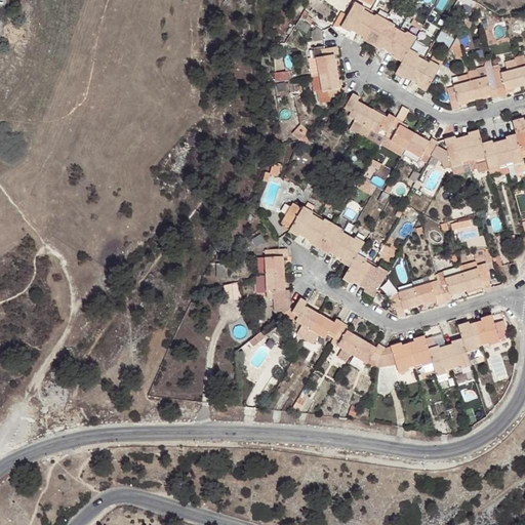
[(332,26),(339,27),(350,32),(351,31),(362,37),(361,40),(379,49),(380,48),(393,54),(392,57),(401,63),(395,74),(404,79),(405,77),(417,84),(415,86),(426,91),(440,67),(430,61),(429,63),(417,56),(418,54),(409,49),(415,37),(406,32),(405,33),(393,27),(394,25),(375,13),(374,15),(362,9),(363,7),(354,2),(346,16),(339,12),(332,26)]
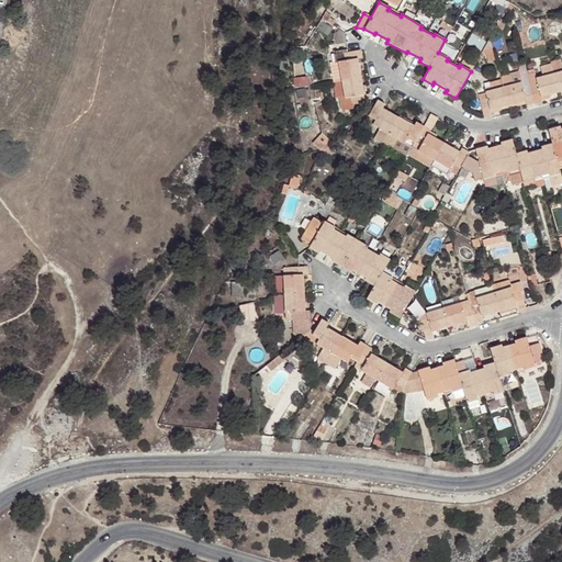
[(489,40),(481,54),(486,54),(489,63),(495,60),(489,40)]
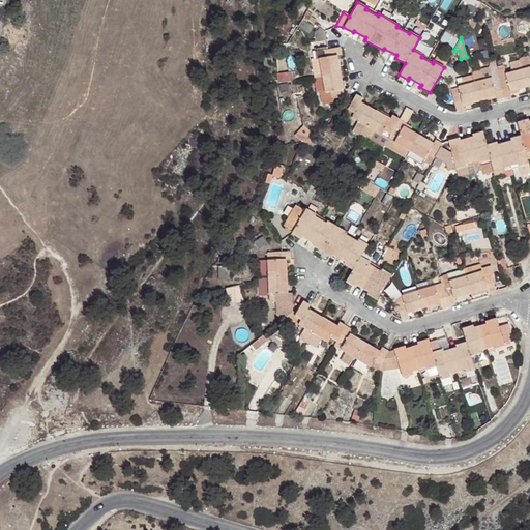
[(341,54),(340,48),(317,52),(318,58),(310,59),(316,92),(319,92),(321,105),(330,102),(330,98),(348,95),(347,87),(344,89),(336,55),(341,54)]
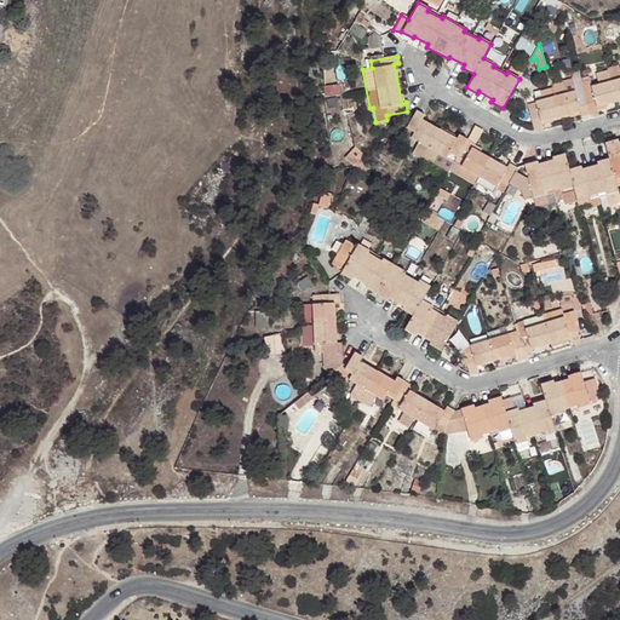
[(619,64),(608,68),(608,72),(596,74),(598,84),(590,85),(592,92),(584,93),(578,75),(550,84),(551,87),(540,90),(543,99),(534,102),(534,103),(527,105),(533,130),(541,127),(540,122),(580,112),(580,116),(598,112),(596,107),(619,101),(619,64)]
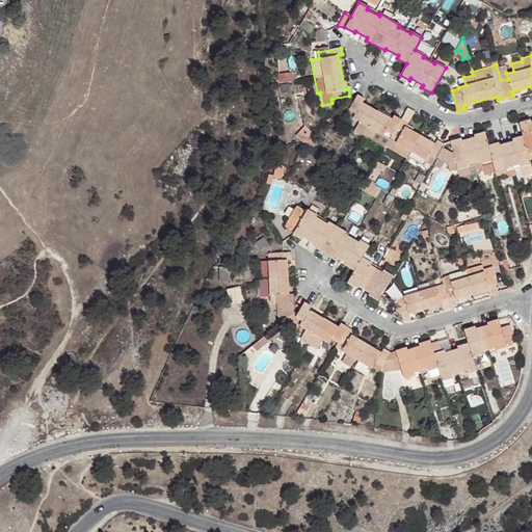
[(293,71),(277,74),(278,83),(295,80),(293,71)]
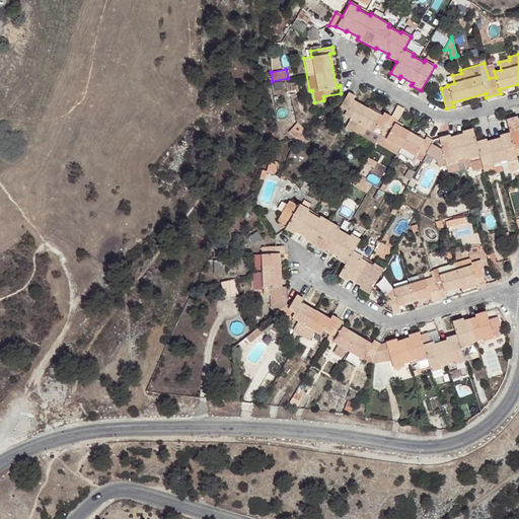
[(373,144),(374,142),(396,155),(397,153),(400,148),(415,156),(421,159),(433,139),(426,136),(424,140),(394,123),(396,120),(383,113),(381,116),(354,99),(357,94),(351,91),(346,99),(338,95),(335,102),(348,110),(344,117),(349,120),(345,129),(373,144)]
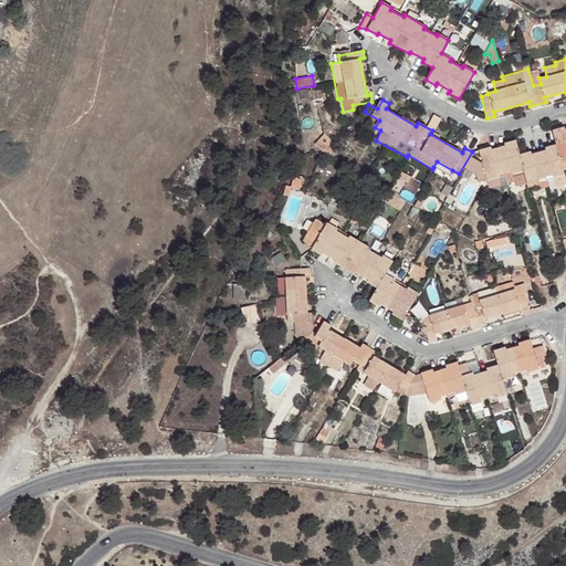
[(556,175),(565,175),(561,160),(565,158),(565,127),(564,128),(563,126),(551,129),(555,144),(544,147),(545,150),(531,154),(530,150),(519,154),(515,139),(503,143),(504,146),(490,149),(490,146),(479,149),(490,194),(509,188),(507,185),(515,184),(516,186),(537,181),(536,179),(552,175),(553,177),(556,175)]
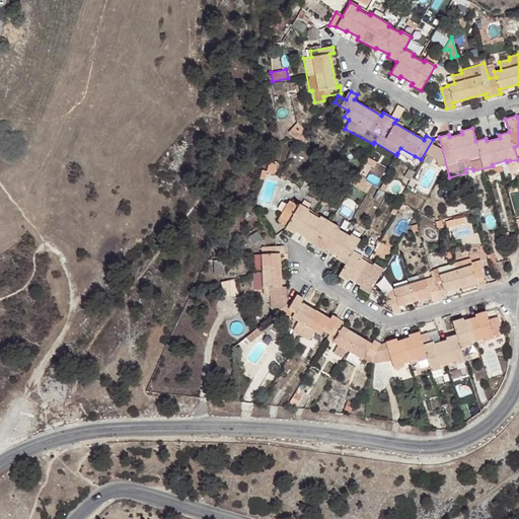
[(287,133),(294,139),(301,132),(293,125),(287,133)]
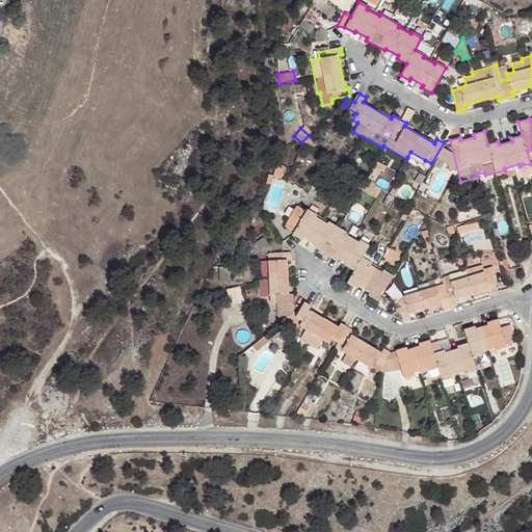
[(425,160),(410,152),(407,157),(422,165),(425,160)]
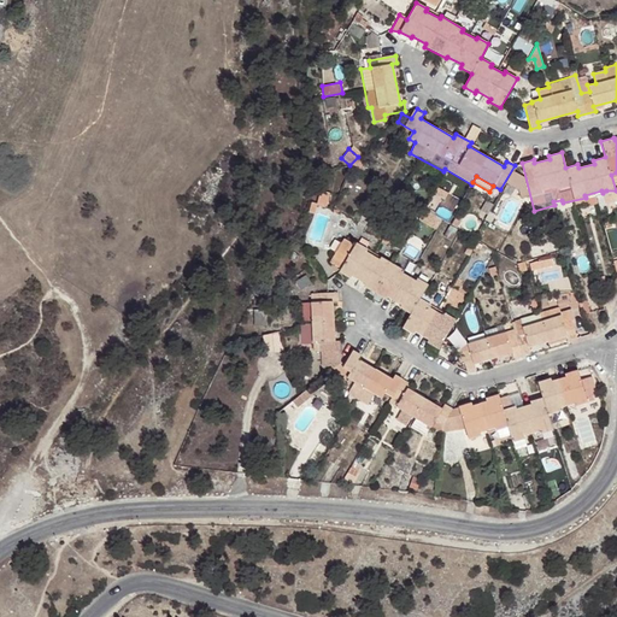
[(313,191),(309,204),(313,205),(323,209),(328,194),(313,191)]
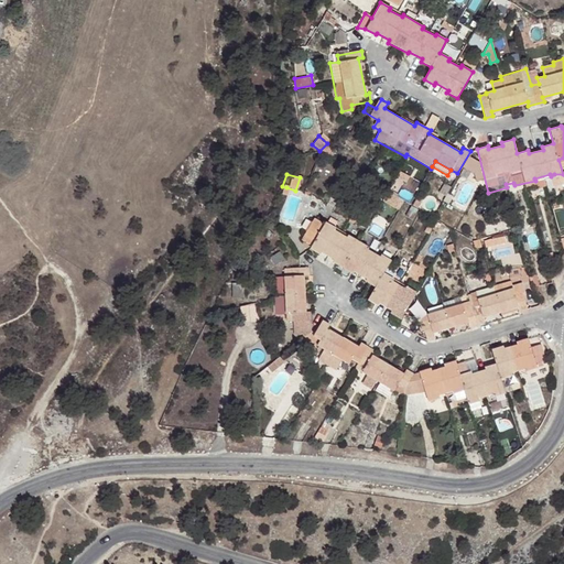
[(563,182),(563,180),(563,174),(554,174),(556,185),(563,182)]
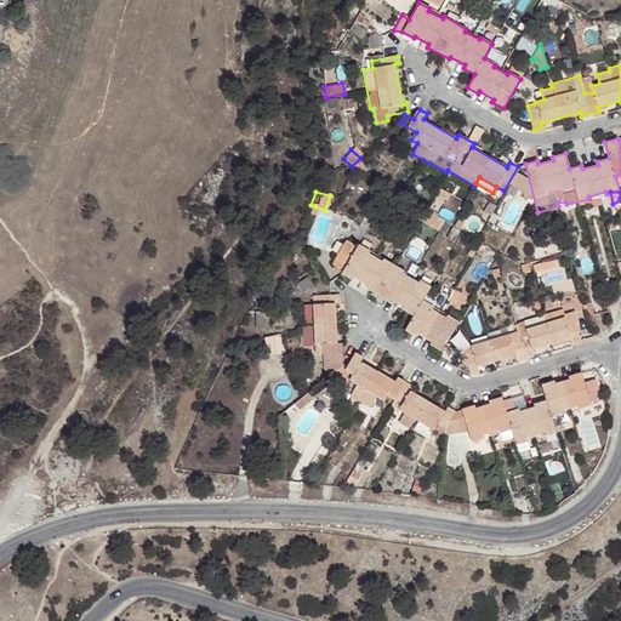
[(342,271),(341,273),(352,280),(353,278),(368,285),(365,288),(387,301),(389,298),(404,306),(402,309),(412,314),(404,330),(415,336),(417,332),(431,341),(429,345),(440,351),(459,322),(446,314),(445,317),(432,309),(433,307),(422,300),(432,286),(420,279),(417,283),(404,274),(405,271),(383,258),(381,260),(368,252),(370,250),(358,244),(355,248),(345,241),(334,258),(345,266),(342,271)]
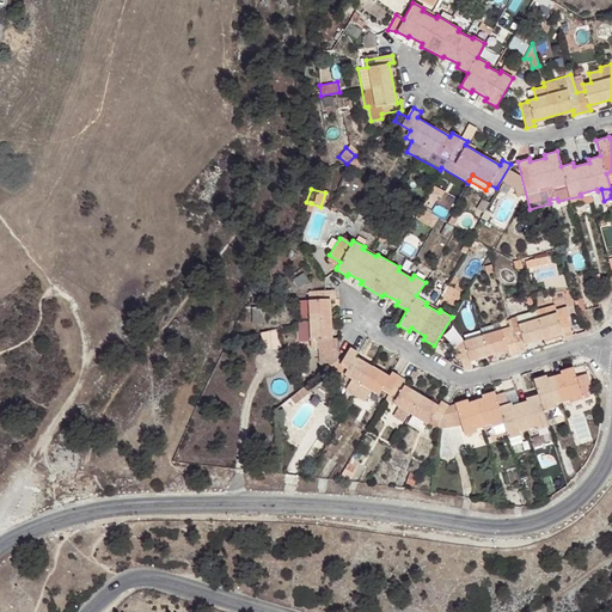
[(470,243),(466,251),(473,256),(476,251),(481,255),(482,250),(470,243)]
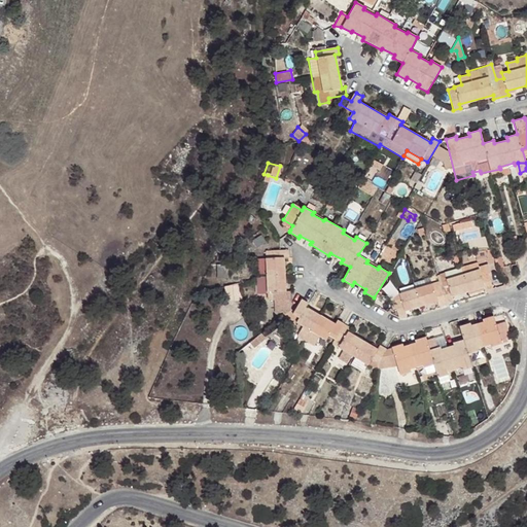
[(281,223),(290,230),(292,225),(283,219),(281,223)]
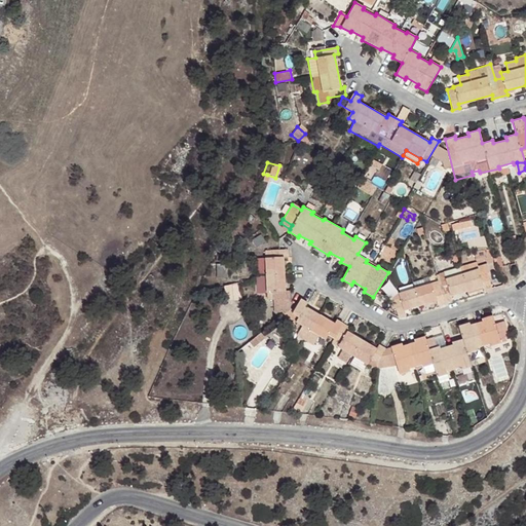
[(266,297),(268,297),(276,296),(285,296),(289,295),(289,289),(284,289),(284,271),(283,256),(287,255),(286,248),(265,249),(265,262),(265,274),(259,275),(260,291),(266,291),(266,297)]
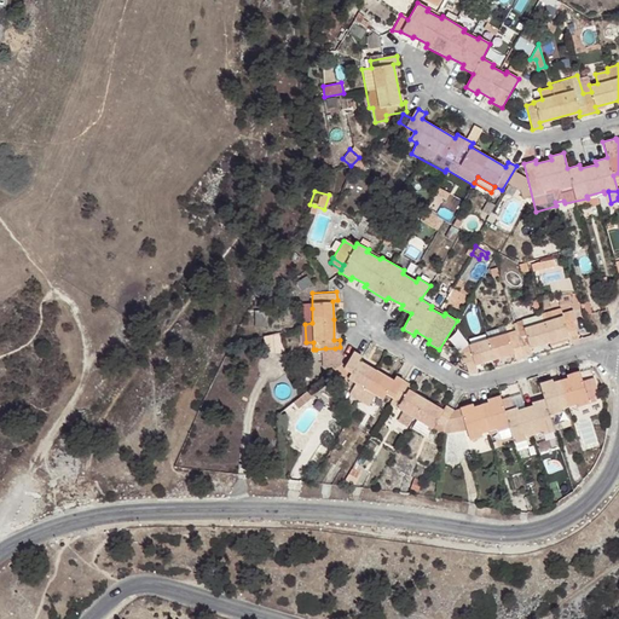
[(298,325),(305,324),(312,323),(312,308),(298,308),(298,325)]
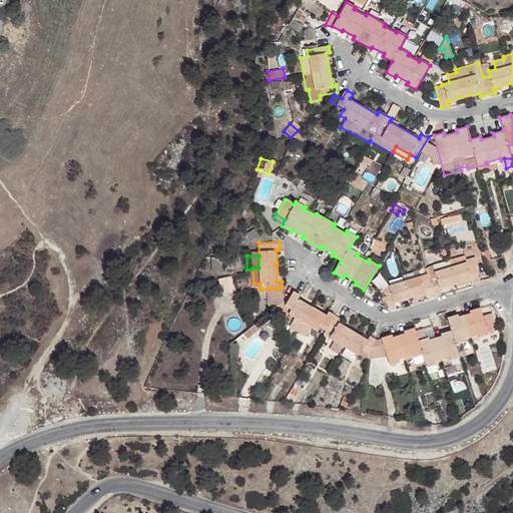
[(448,261),(449,266),(466,262),(464,257),(448,261)]
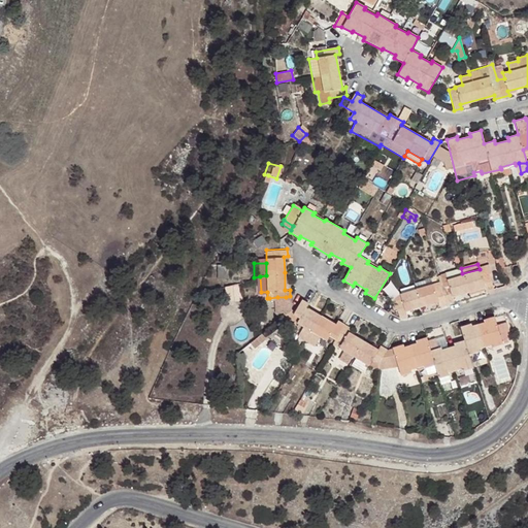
[(226,265),(217,266),(217,278),(226,278),(226,265)]
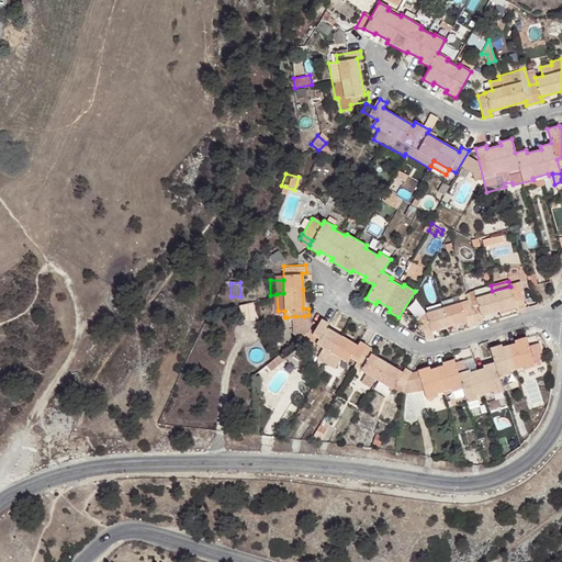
[(510,287),(492,291),(491,285),(465,292),(469,304),(462,307),(460,301),(425,312),(413,316),(417,330),(422,329),(425,338),(433,336),(431,332),(465,322),(467,324),(483,319),(482,316),(516,305),(517,310),(525,306),(520,292),(523,291),(520,283),(510,287)]
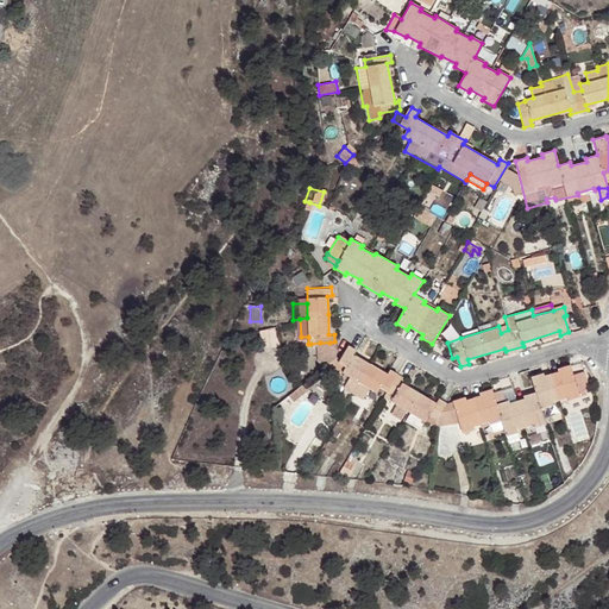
[(270,325),(262,327),(263,341),(275,341),(270,325)]
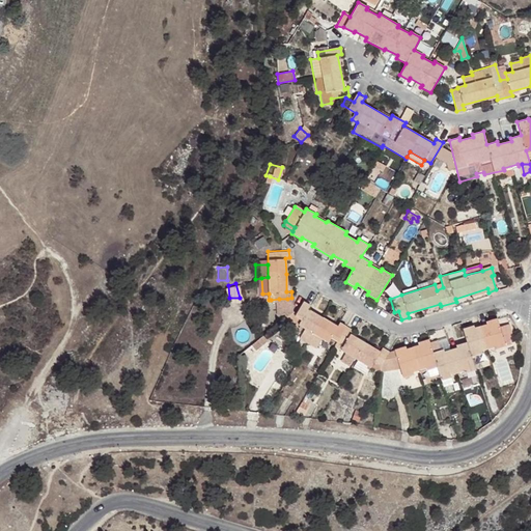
[(279,299),(281,305),(281,319),(289,313),(287,299),(279,299)]
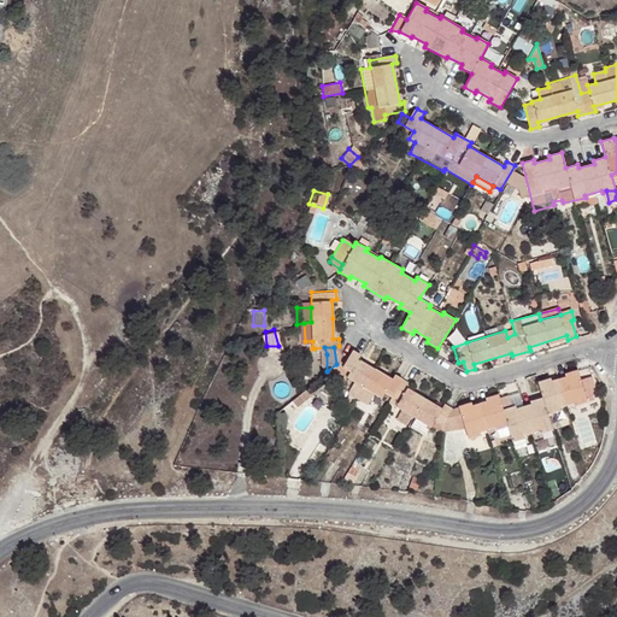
[(441,425),(451,407),(444,403),(441,407),(407,387),(410,383),(394,375),(392,377),(357,358),(360,354),(351,348),(338,370),(353,380),(346,393),(365,405),(374,393),(381,397),(385,393),(391,397),(387,401),(404,410),(397,422),(405,427),(406,425),(422,434),(428,424),(440,433),(441,425)]
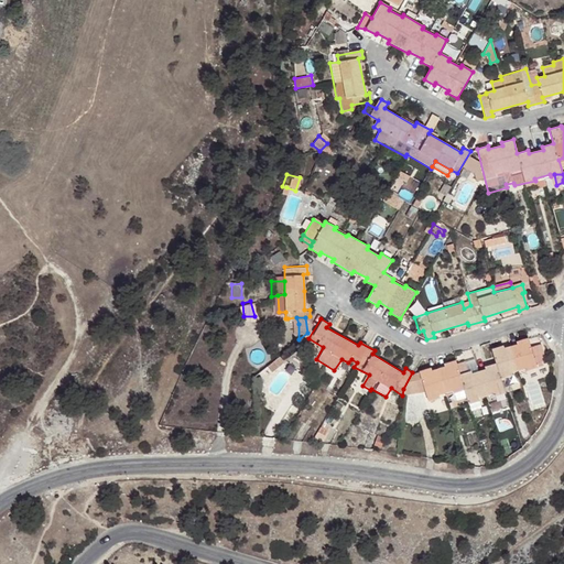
[(418,370),(412,372),(403,389),(402,396),(424,389),(427,398),(438,398),(437,394),(452,390),(453,393),(464,389),(468,403),(479,400),(478,398),(494,393),(494,396),(505,392),(500,378),(511,375),(511,372),(524,368),(525,370),(537,367),(535,362),(545,359),(541,344),(531,347),(528,337),(516,340),(517,343),(503,347),(502,345),(491,348),(496,361),(484,366),(485,369),(470,372),(470,370),(468,371),(465,359),(456,362),(455,359),(443,362),(444,365),(431,369),(430,367),(418,370)]
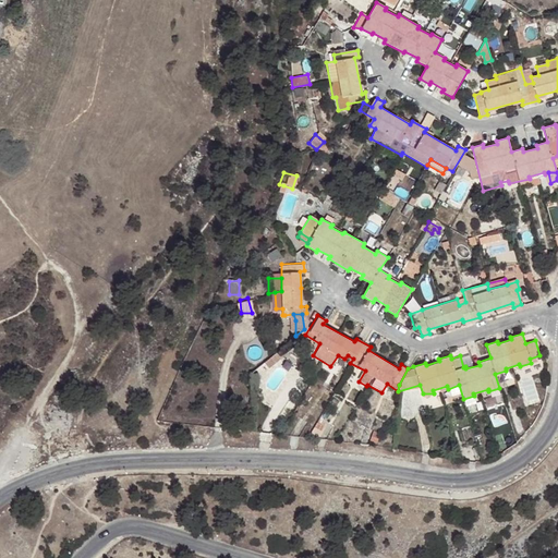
[(277,354),(270,360),(274,365),(280,359),(277,354)]
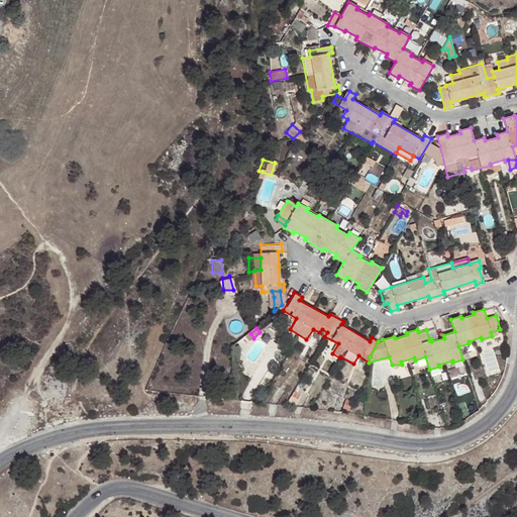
[(253,338),(250,333),(244,338),(248,342),(253,338)]
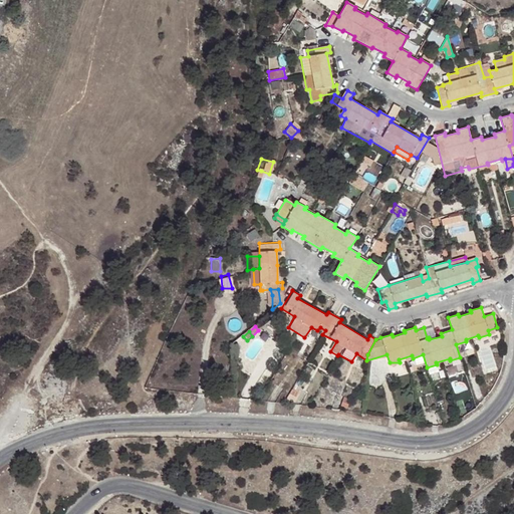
[(303,386),(296,381),(287,396),(294,400),(303,386)]
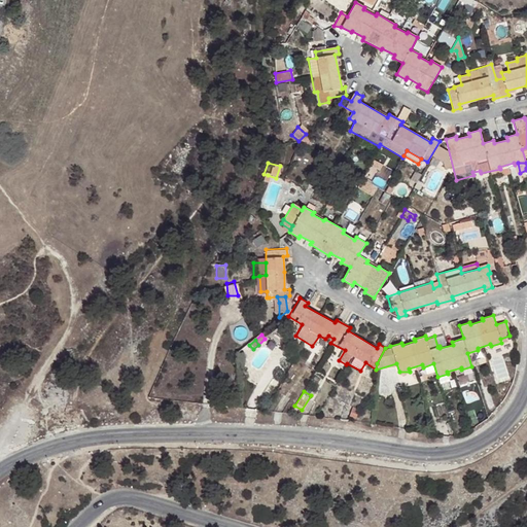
[(359,408),(352,406),(348,418),(354,420),(359,408)]
